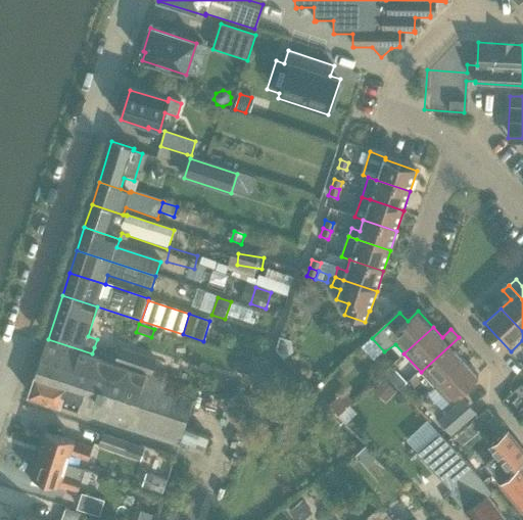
[(154,329),(151,337),(159,339),(162,331),(154,329)]
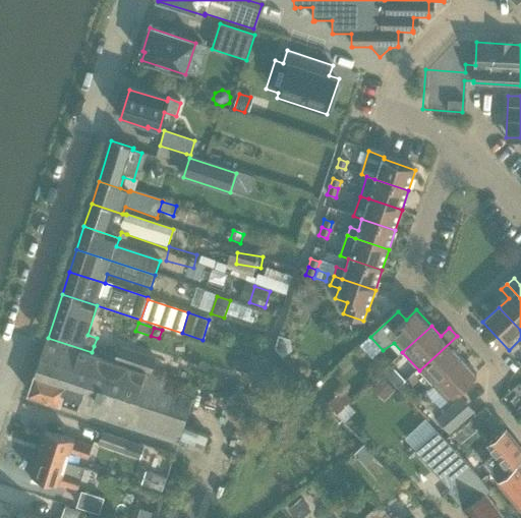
[(279,336),(274,349),(283,358),(292,351),(290,340),(279,336)]
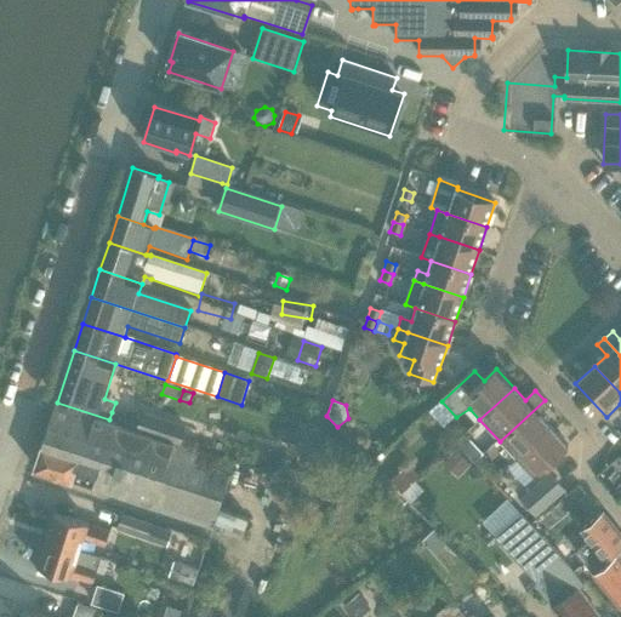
[(550,405),(545,400),(500,441),(516,458),(550,427),(539,416),(550,405)]
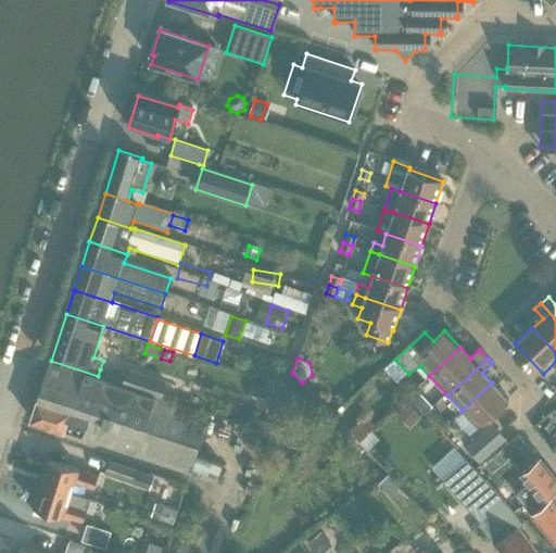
[(209,417),(161,401),(121,388),(110,385),(49,365),(30,423),(189,475),(209,417)]
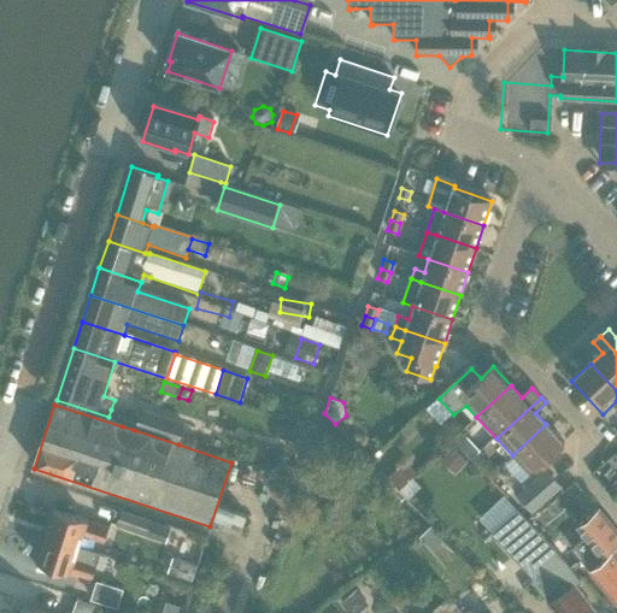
[(141,412),(134,430),(178,444),(186,425),(141,412)]
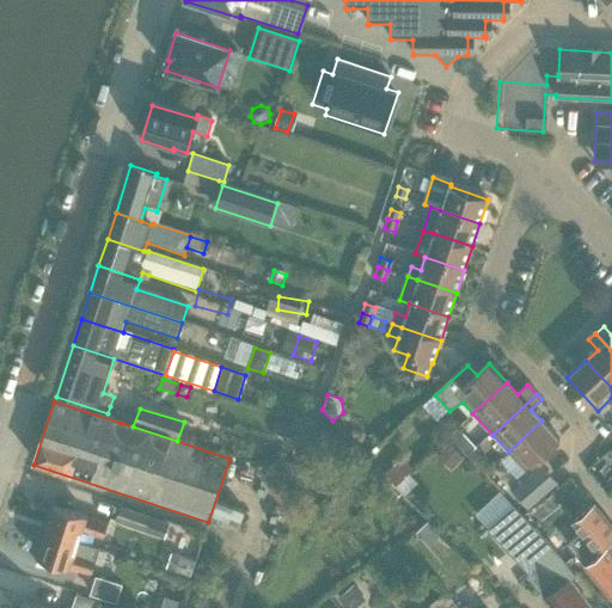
[(560,440),(542,421),(508,452),(526,471),(560,440)]
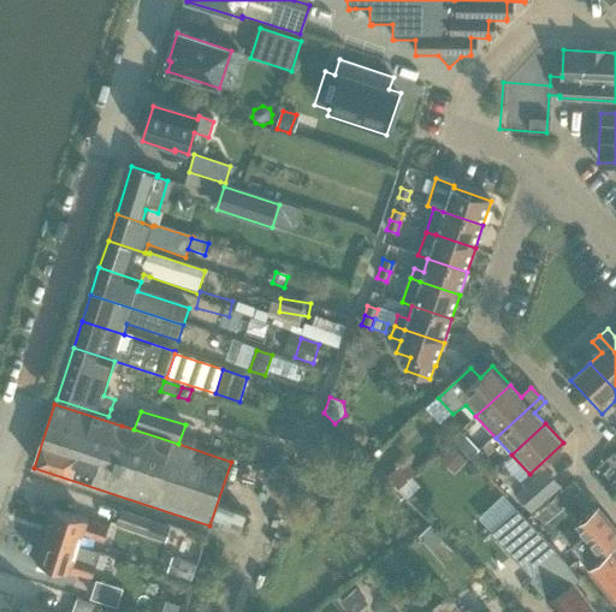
[(462,432),(452,440),(458,446),(468,438),(462,432)]
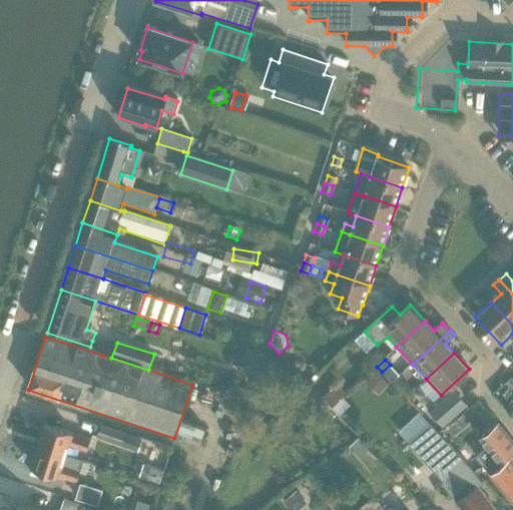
[(377,373),(367,382),(379,395),(390,385),(377,373)]
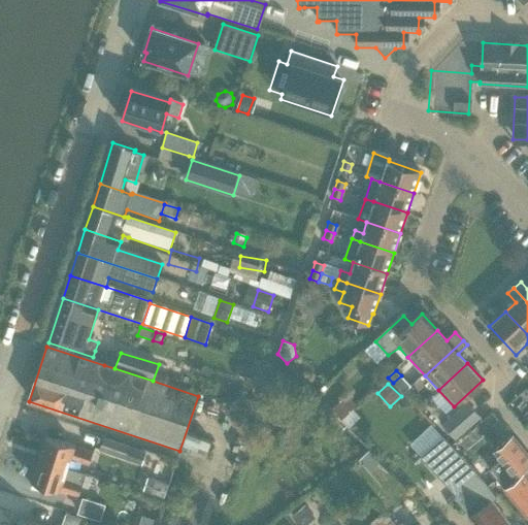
[(348,395),(332,409),(341,420),(357,405),(348,395)]
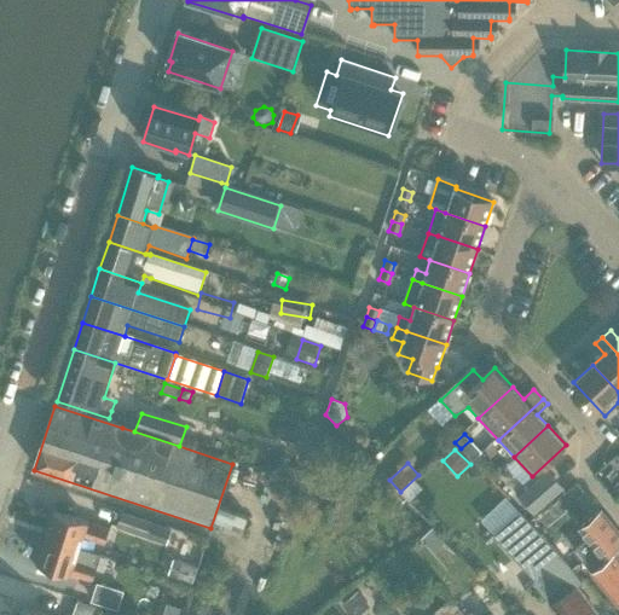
[(548,474),(519,500),(534,518),(565,492),(548,474)]
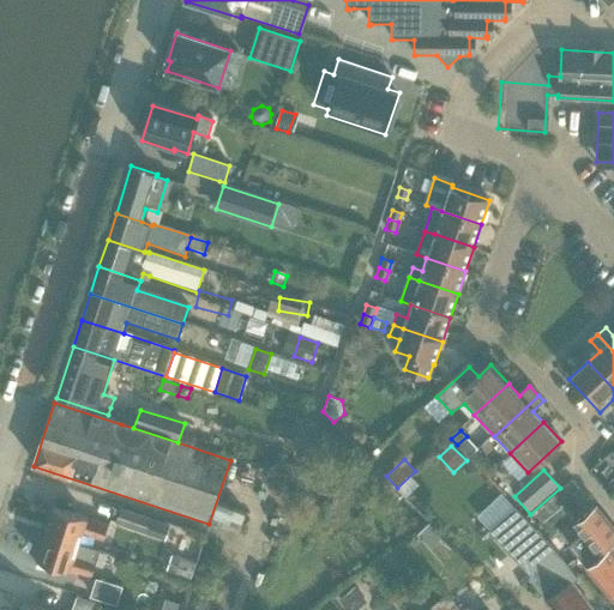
[(503,494),(480,515),(493,530),(535,574),(530,579),(553,609),(593,609),(573,584),(578,579),(560,555),(517,508),(516,508),(503,494)]
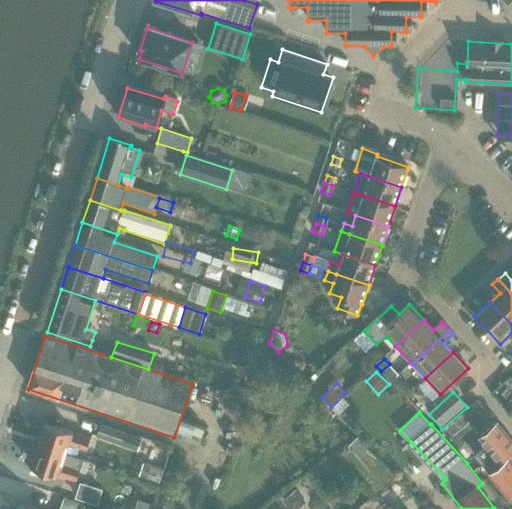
[(490,450),(478,460),(511,499),(511,460),(508,455),(511,451),(511,439),(499,424),(481,439),(490,450)]
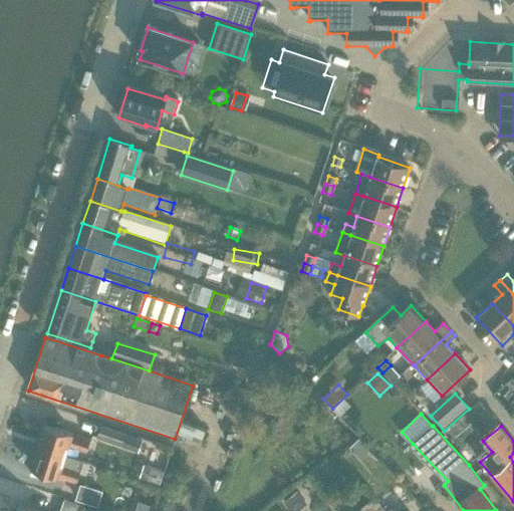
[(36,440),(33,447),(38,448),(66,457),(69,447),(87,453),(91,443),(72,437),(73,435),(46,427),(40,442),(36,440)]
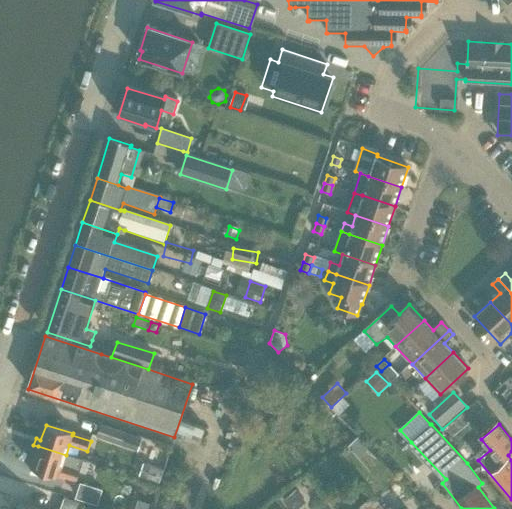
[(102,427),(98,439),(121,447),(125,435),(102,427)]
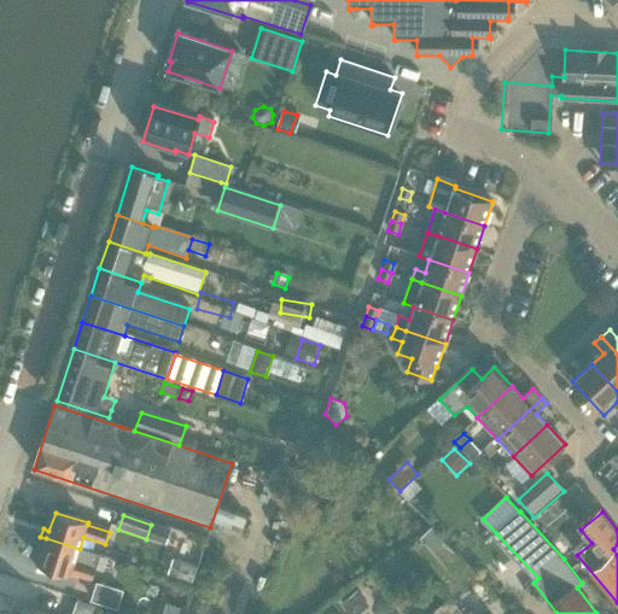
[(151,525),(146,539),(163,545),(169,531),(151,525)]
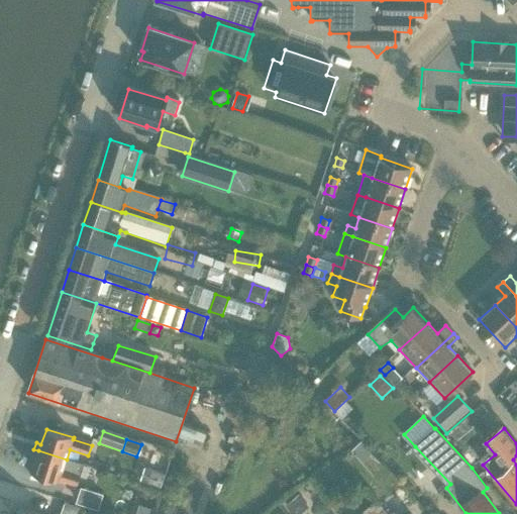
[(360,445),(351,453),(360,463),(369,453),(360,445)]
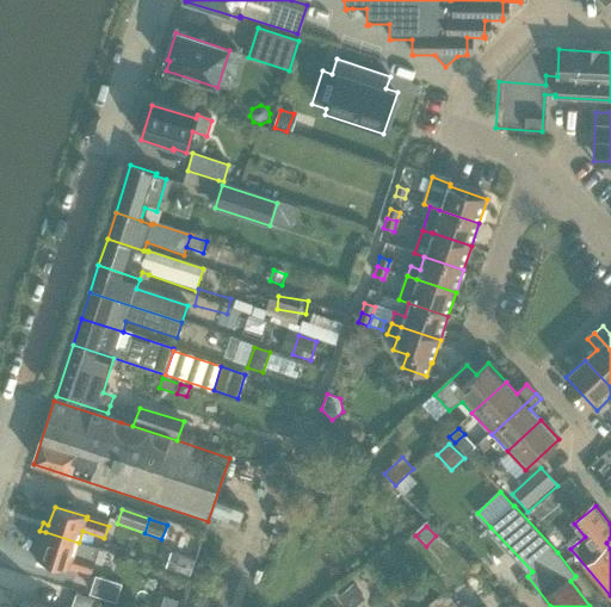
[(37,558),(35,565),(54,571),(56,564),(59,565),(69,569),(71,568),(92,575),(96,565),(97,562),(100,550),(79,543),(45,532),(39,531),(37,538),(43,540),(37,558)]
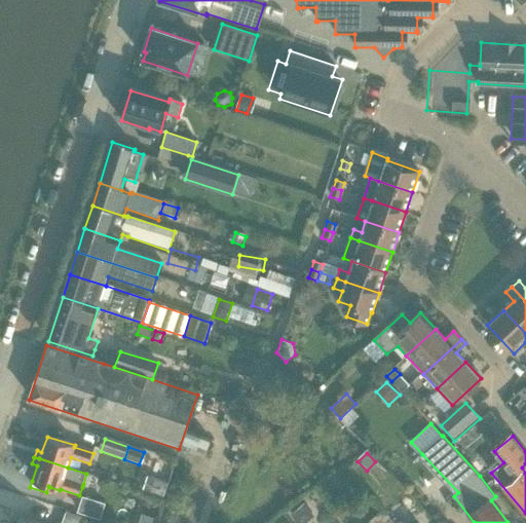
[(147,478),(143,490),(163,496),(167,484),(147,478)]
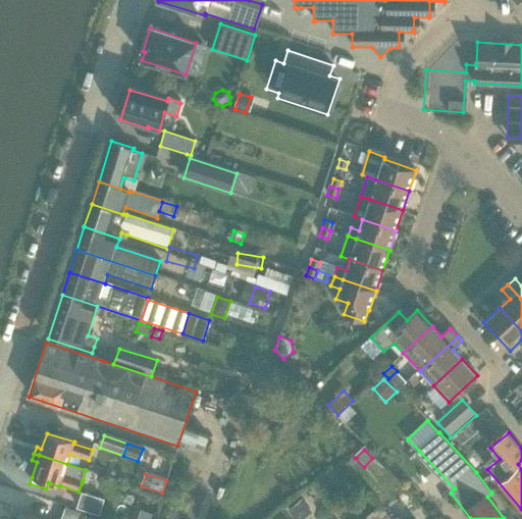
[(81,492),(75,508),(99,516),(104,501),(81,492)]
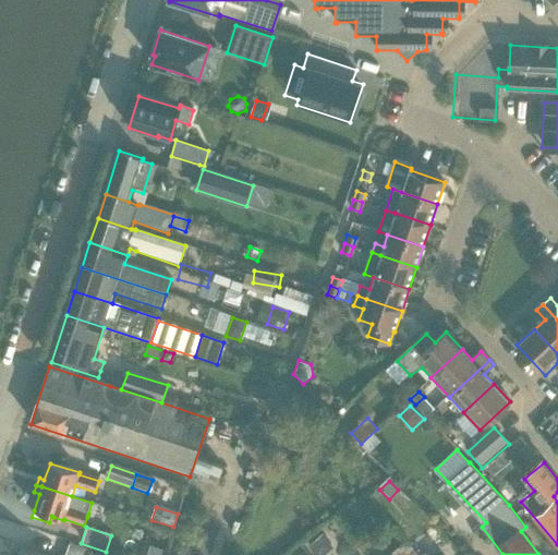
[(438,532),(427,540),(435,550),(446,543),(438,532)]
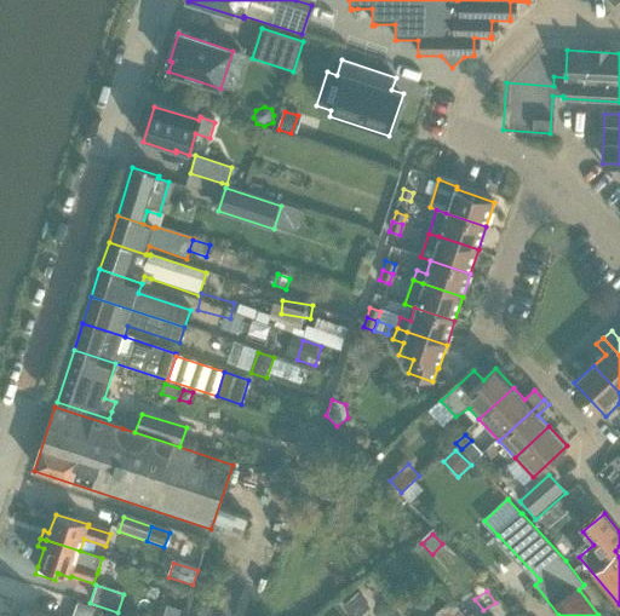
[(357,593),(342,605),(350,615),(360,615),(369,609),(357,593)]
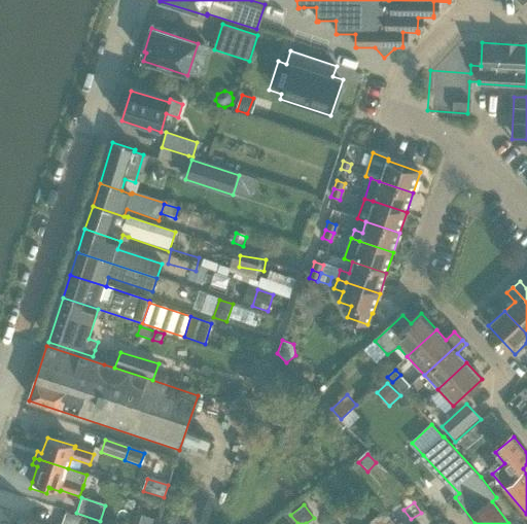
[(393,523),(385,513),(374,521),(376,523),(393,523)]
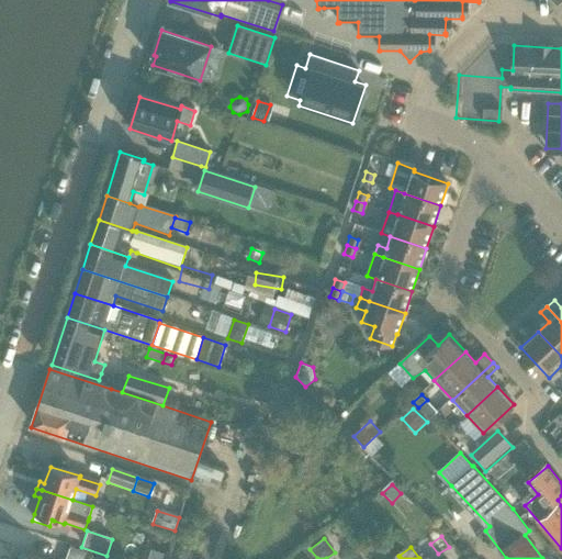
[(70,549),(67,558),(90,558),(91,557),(70,549)]
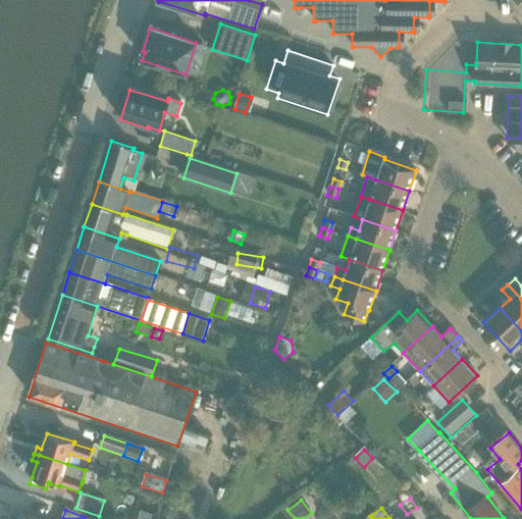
[(141,510),(137,518),(150,518),(152,514),(141,510)]
